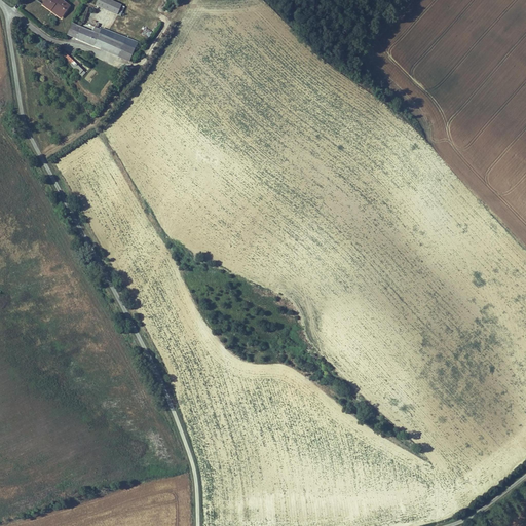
[(70,5),(62,0),(44,0),(41,5),(61,19),(70,5)]
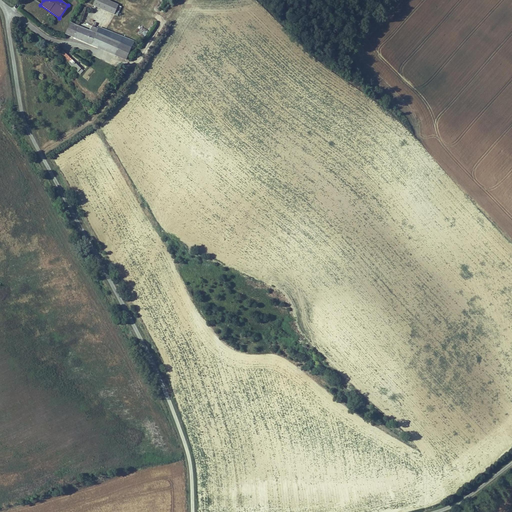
[(94,0),(92,6),(114,15),(114,14),(118,15),(121,7),(118,5),(106,0),(94,0)]
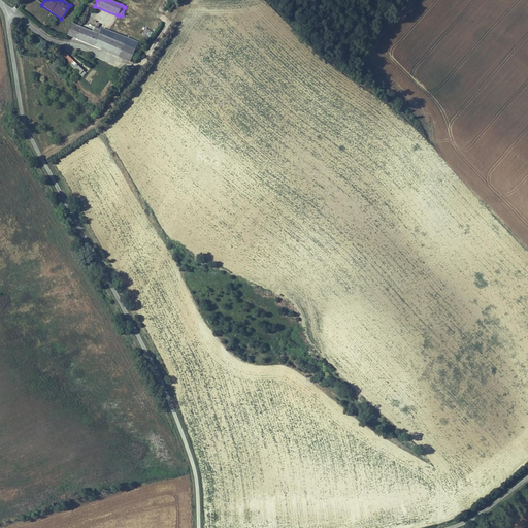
[(71,23),(66,35),(94,46),(101,30),(93,27),(91,31),(71,23)]
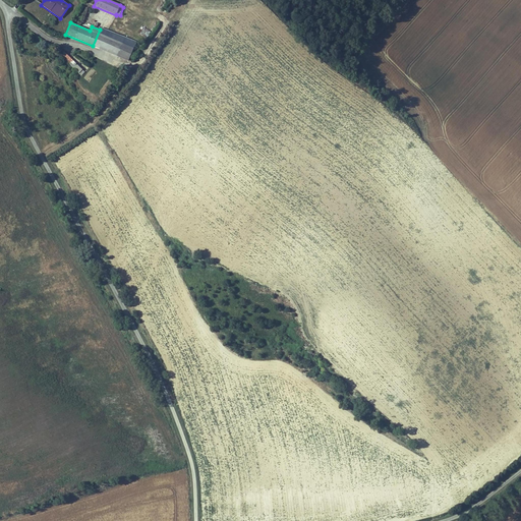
[(100,30),(93,46),(128,61),(135,42),(101,27),(100,30)]
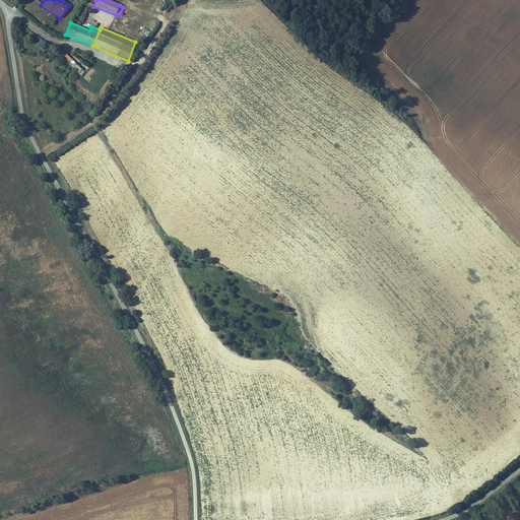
[(142,27),(139,34),(147,38),(150,30),(142,27)]
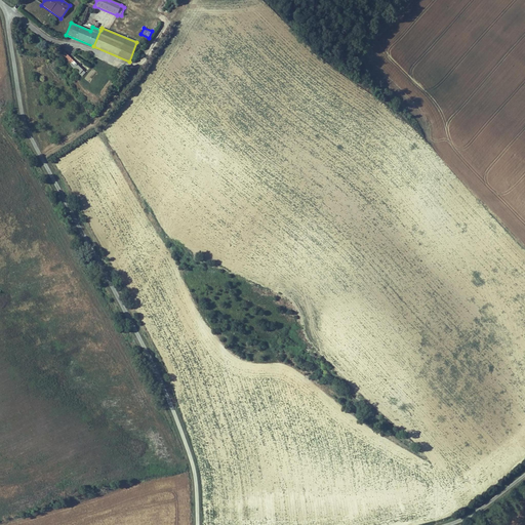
[(64,52),(61,54),(81,75),(83,73),(64,52)]
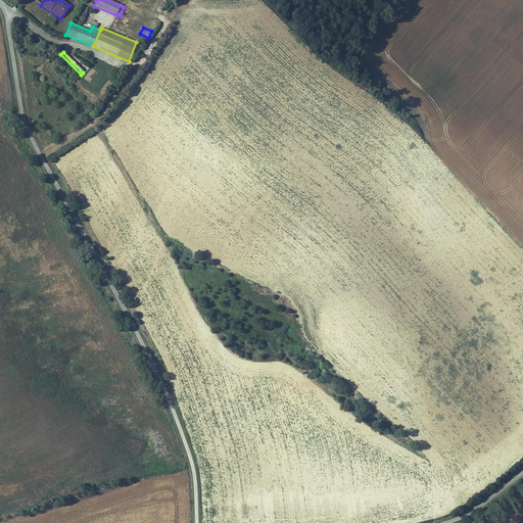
[(88,77),(91,79),(97,73),(94,70),(88,77)]
